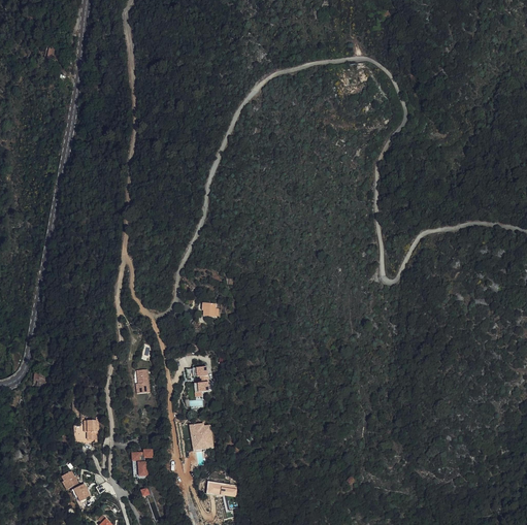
[(55,43),(51,43),(48,43),(46,55),(56,56),(57,44),(55,43)]
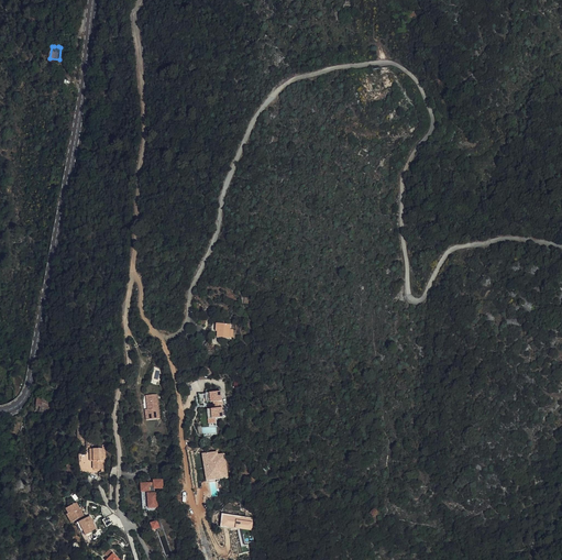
[(217,337),(229,338),(229,321),(218,321),(217,337)]
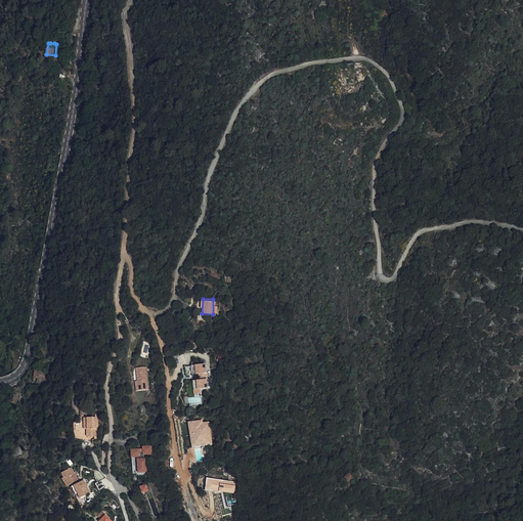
[(138,365),(139,371),(135,372),(136,379),(134,379),(135,389),(147,388),(145,365),(138,365)]
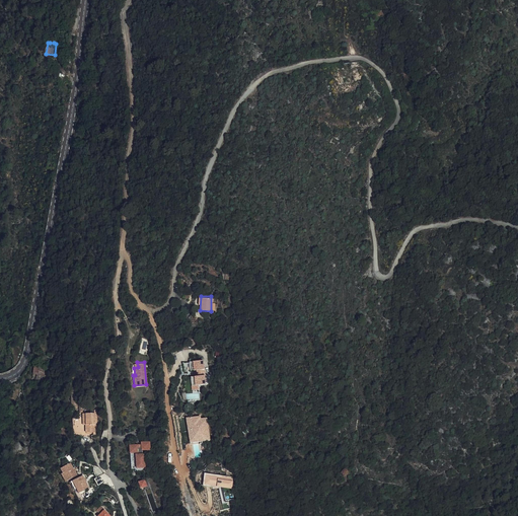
[(87,435),(96,435),(96,415),(87,415),(87,423),(87,427),(87,435)]
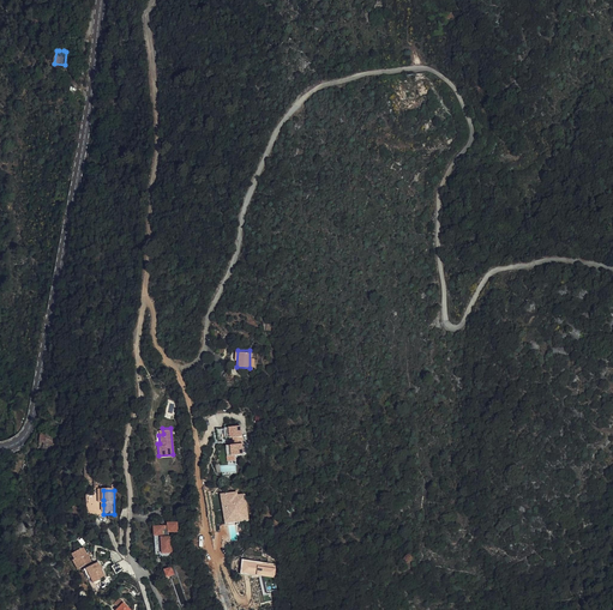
[(86,517),(96,517),(96,497),(86,496),(86,517)]
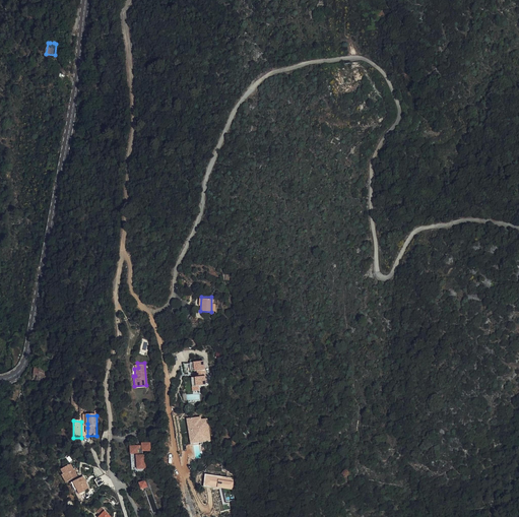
[(150,450),(149,442),(141,443),(142,445),(130,446),(130,454),(131,469),(135,469),(135,471),(141,470),(145,469),(144,455),(144,453),(142,453),(142,450),(150,450)]
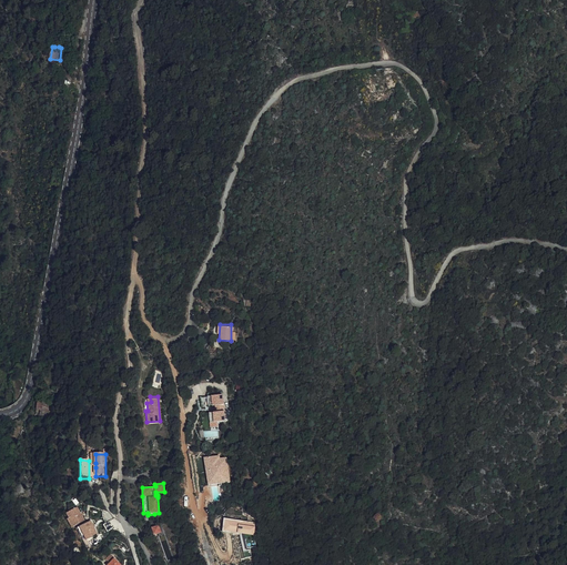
[(74,530),(85,524),(78,511),(67,516),(70,522),(74,530)]
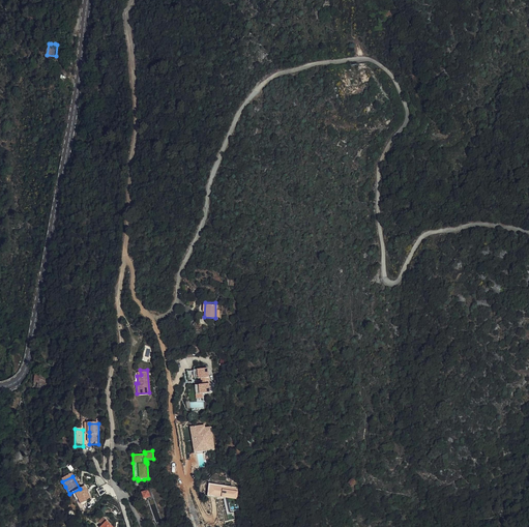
[(86,489),(76,494),(79,502),(81,507),(92,501),(86,489)]
